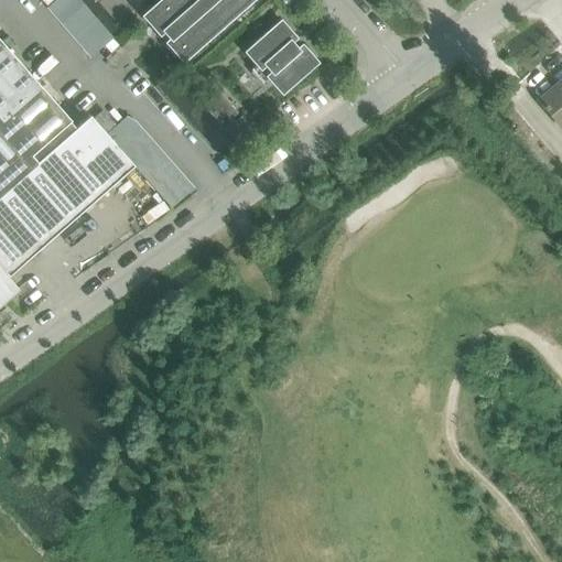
[(224,31),(197,0),(164,0),(147,17),(187,63),(224,31)]
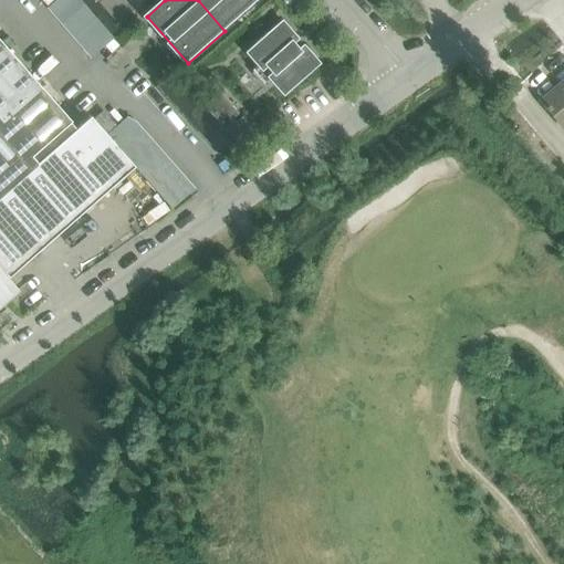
[(198,0),(225,31),(260,0),(198,0)]
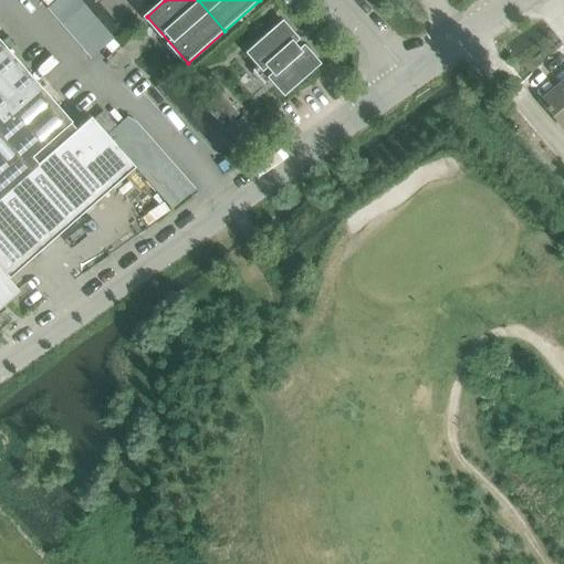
[(320,64),(281,20),(248,50),(260,64),(254,70),(269,85),(274,80),(286,94),(320,64)]
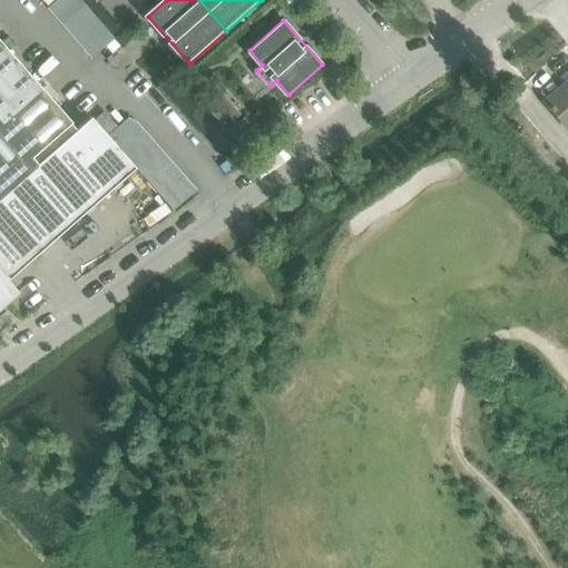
[(0,198),(79,128),(0,38),(0,198)]
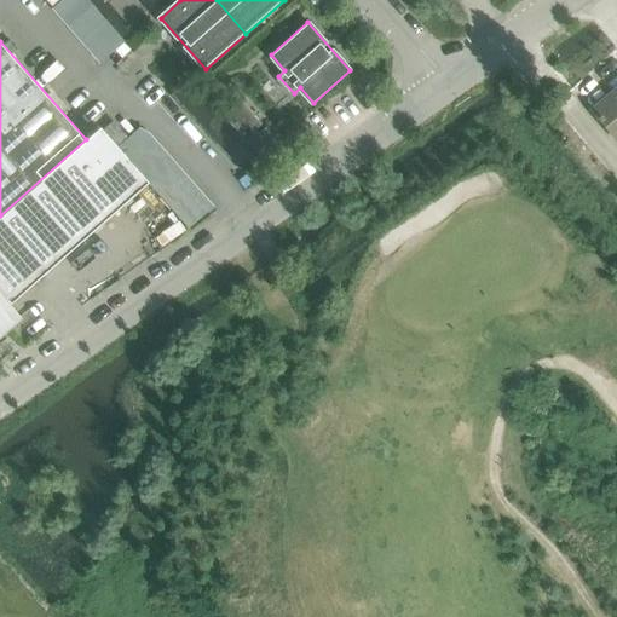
[(616,88),(592,109),(616,137),(616,88)]
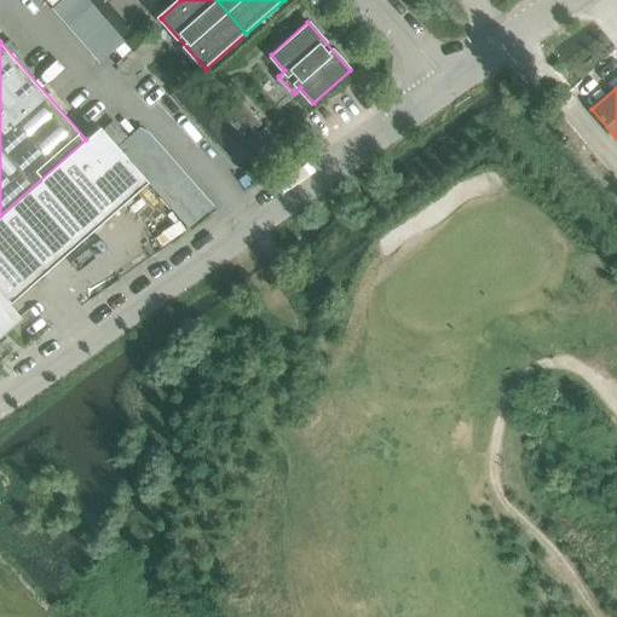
[(7,306),(149,182),(101,127),(86,139),(0,215),(0,332),(17,317),(7,306)]
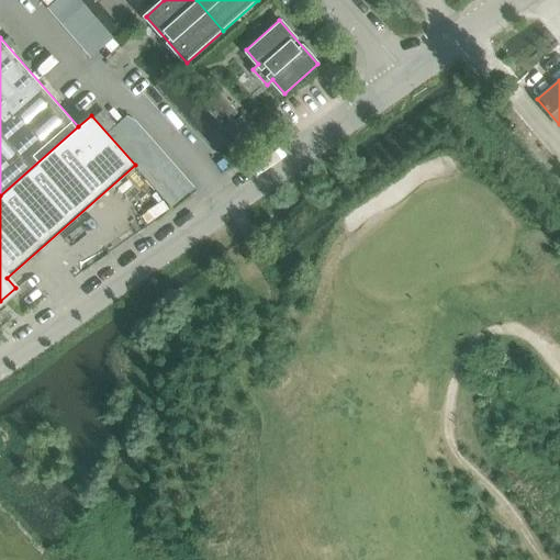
[(242,116),(226,131),(245,152),(260,138),(242,116)]
